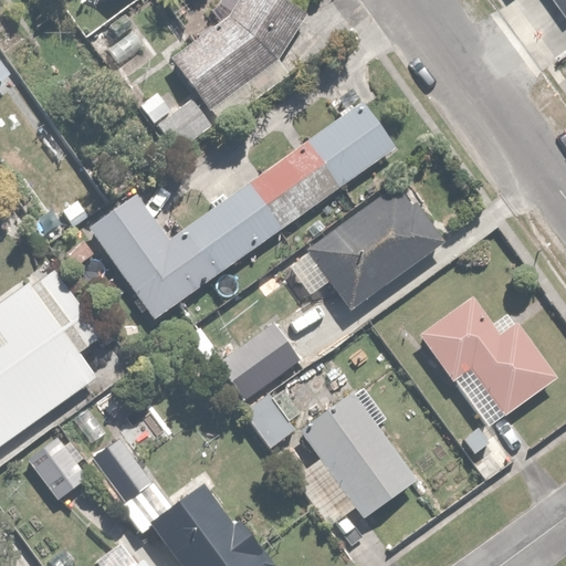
[(278,62),(301,13),(274,0),(234,0),(227,17),(170,59),(210,112),(278,62)]
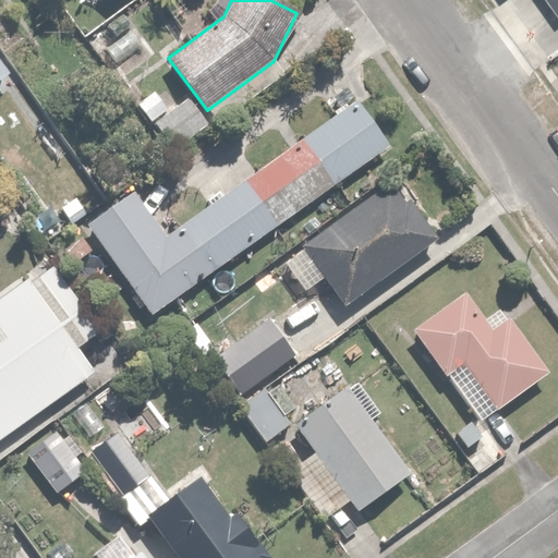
[(205,126),(185,99),(156,121),(176,147),(205,126)]
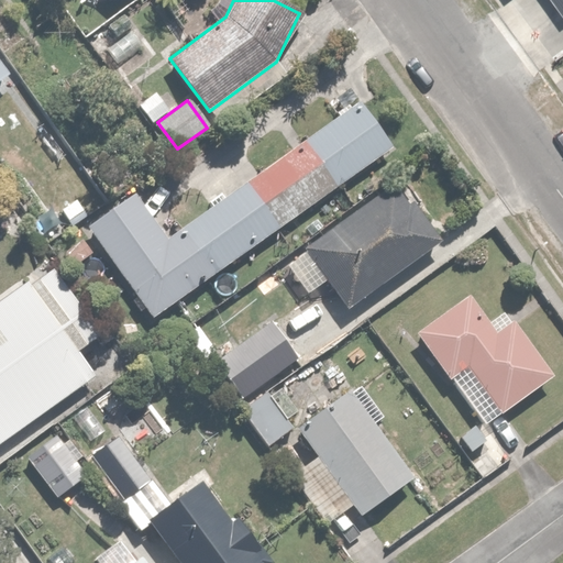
[(134,194),(87,228),(152,318),(390,146),(359,101),(167,239),(134,194)]
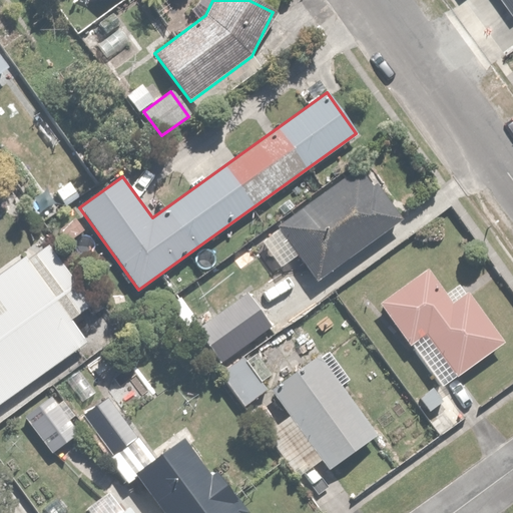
[(316,282),(401,218),(361,164),(254,242),(276,270),(296,254),(316,282)]
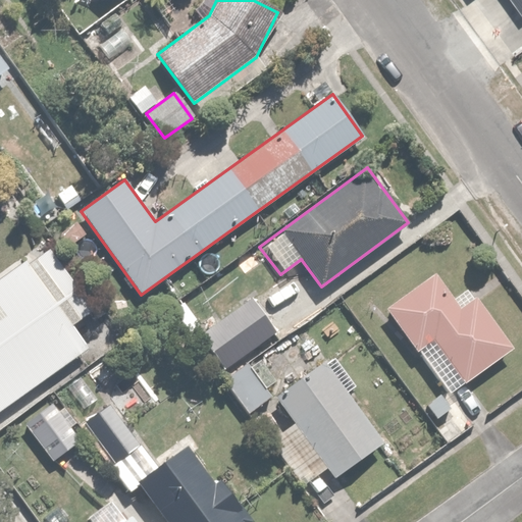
[(0,410),(85,350),(22,262),(0,277),(0,410)]
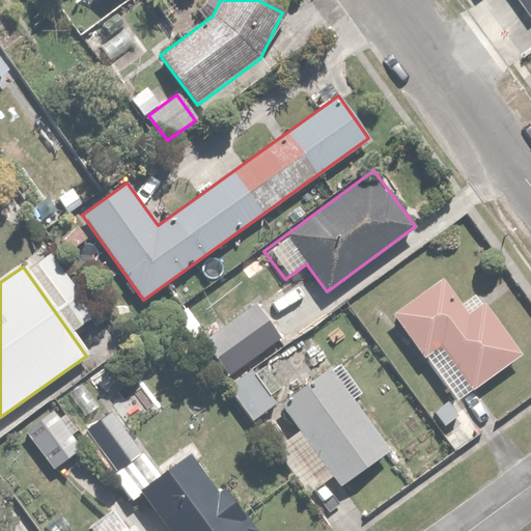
[(441,278),(390,314),(451,399),(497,369),(520,353),(477,294),(460,306),(441,278)]
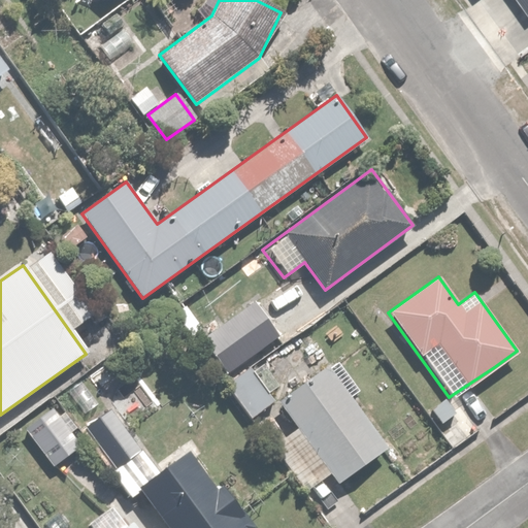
[(278,338),(252,303),(203,340),(229,375),(278,338)]
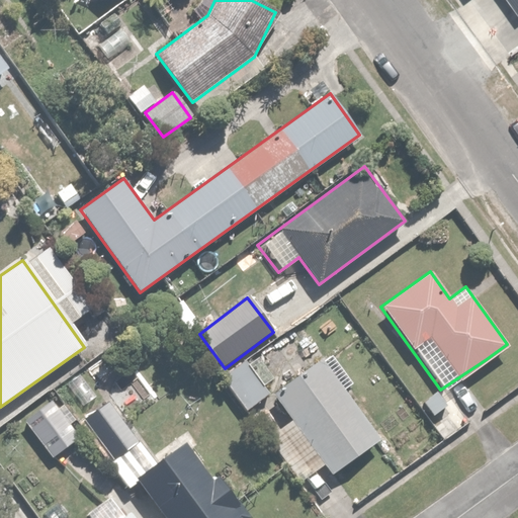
[(381,439),(325,359),(272,396),(291,422),(266,439),(295,480),(322,461),(331,475),(381,439)]
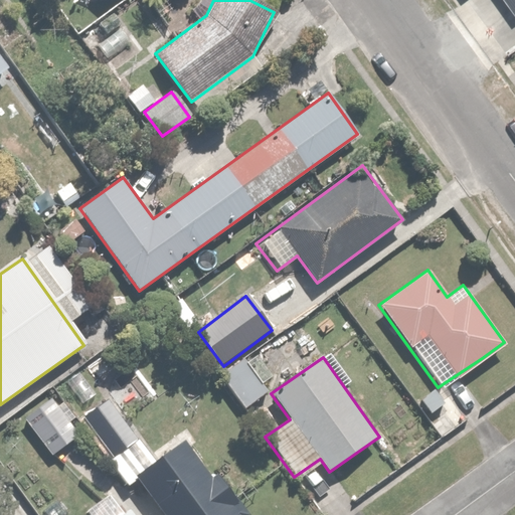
[(49,396),(22,417),(51,456),(77,436),(68,422),(75,417),(63,401),(57,406),(49,396)]
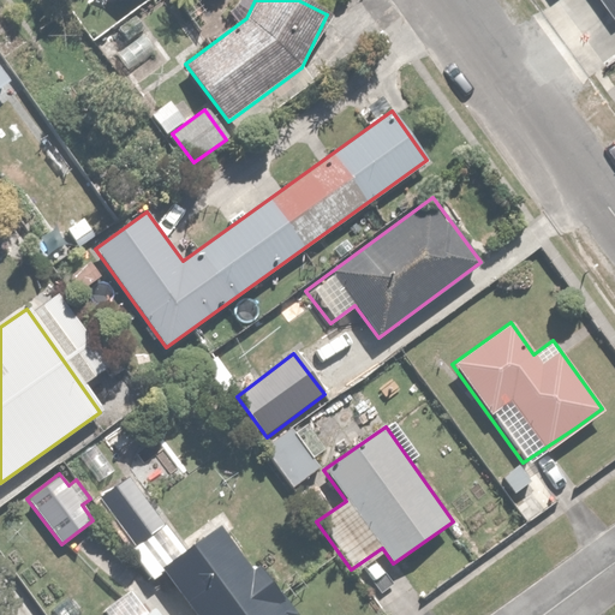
[(127,478),(99,499),(131,543),(126,547),(150,578),(183,554),(127,478)]
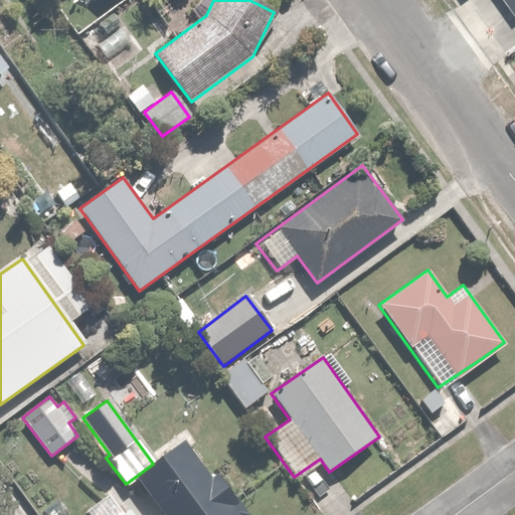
[(235,514),(180,444),(134,480),(160,514),(235,514)]
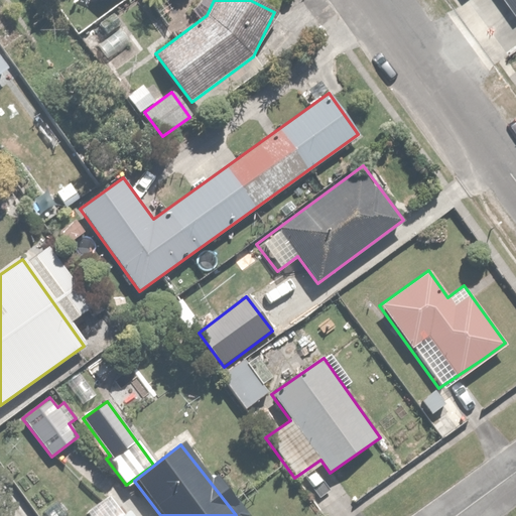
[(131,515),(114,491),(85,512),(88,515),(131,515)]
